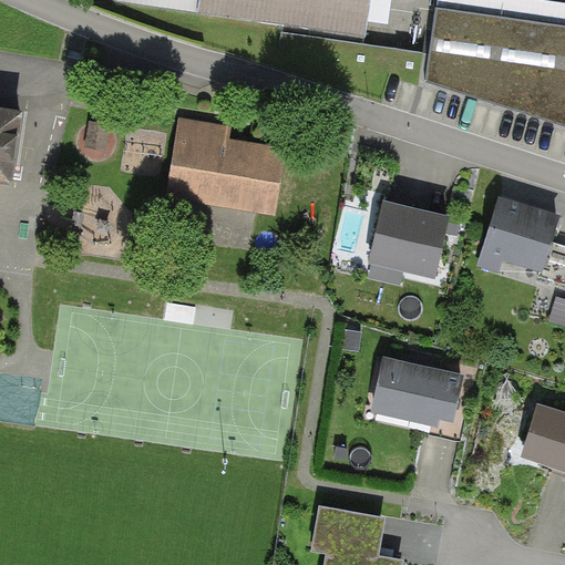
[(127,0),(127,3),(381,40),(387,0),(127,0)]
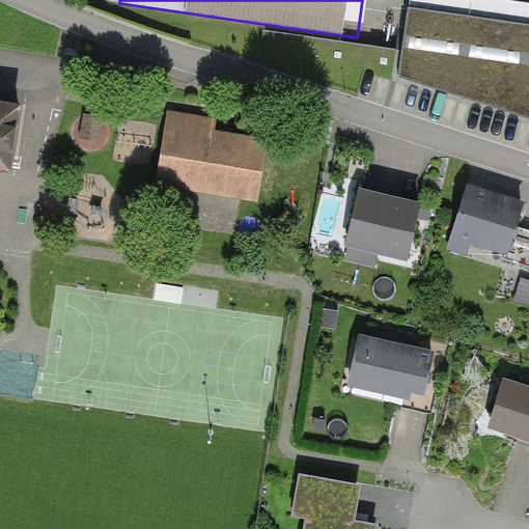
[(528,1),(520,0),(409,0),(408,7),(528,24),(528,1)]
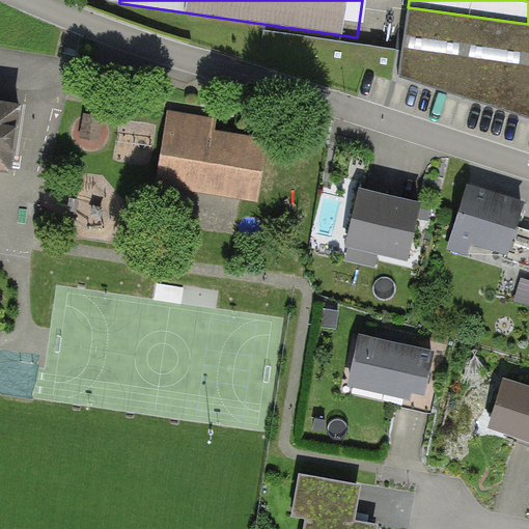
[(528,24),(408,7),(398,76),(528,115),(528,24)]
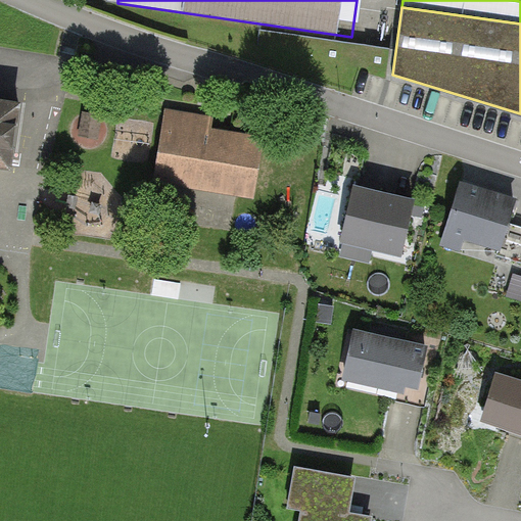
[(18,102),(0,99),(0,168),(7,170),(18,102)]
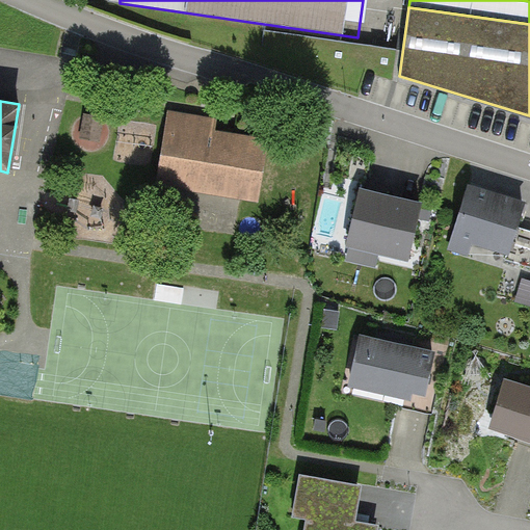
[(215,117),(168,110),(156,184),(257,202),(267,137),(213,128),(215,117)]
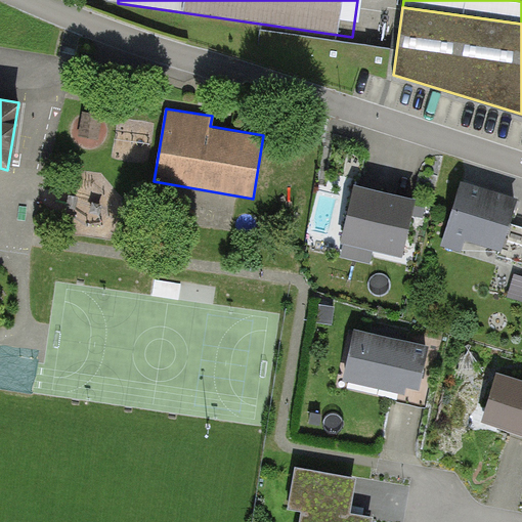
[(99,115),(81,112),(78,135),(96,138),(99,115)]
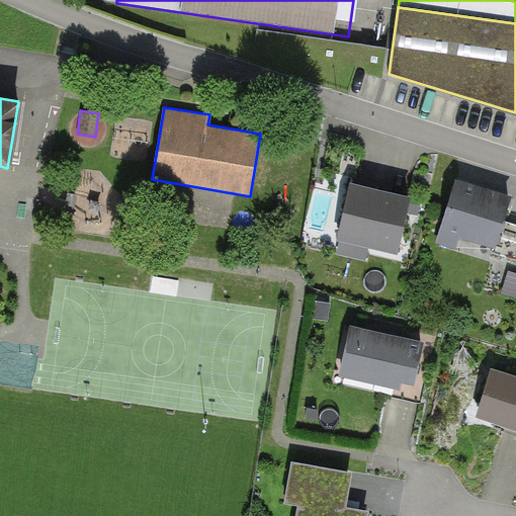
[(510,195),(454,178),(434,242),(453,248),(458,235),(492,246),(491,251),(515,258),(515,224),(503,220),(510,195)]
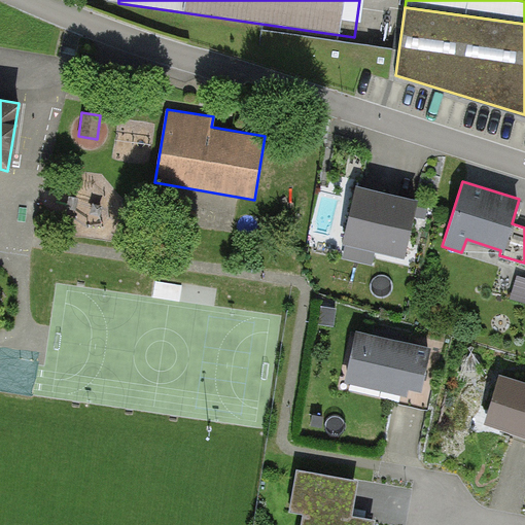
[(384,193),(356,186),(343,244),(404,257),(417,200),(384,193)]
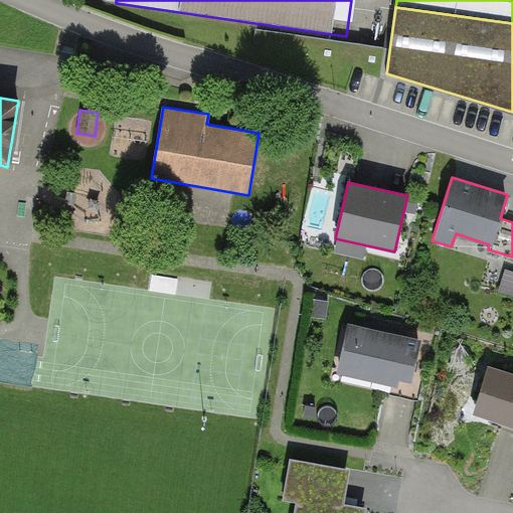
[(512,272),(504,270),(497,292),(512,296),(512,272)]
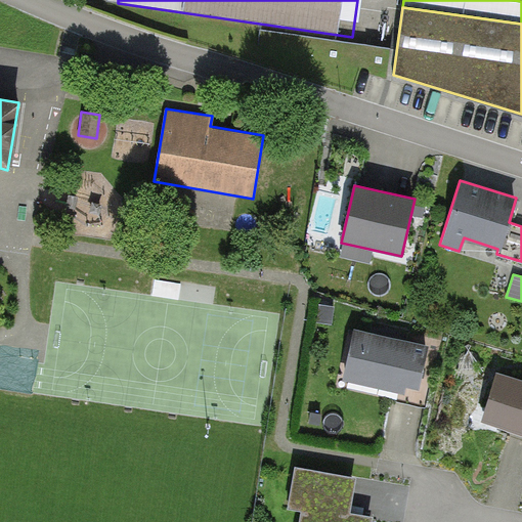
[(426,346),(355,329),(342,380),(390,392),(388,399),(406,403),(423,406),(430,375),(420,372),(426,346)]
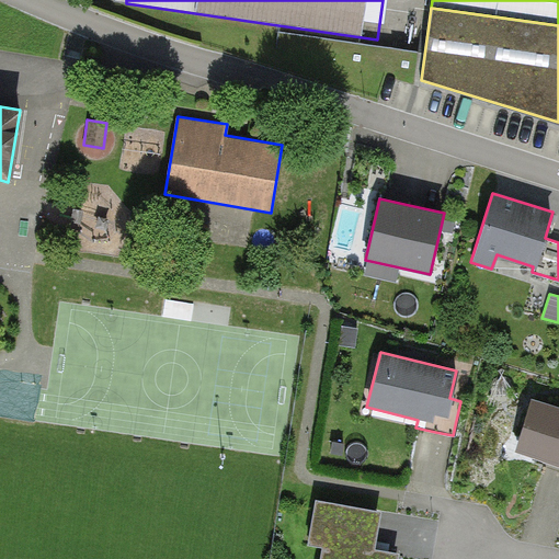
[(558,408),(532,399),(515,451),(558,464),(558,408)]
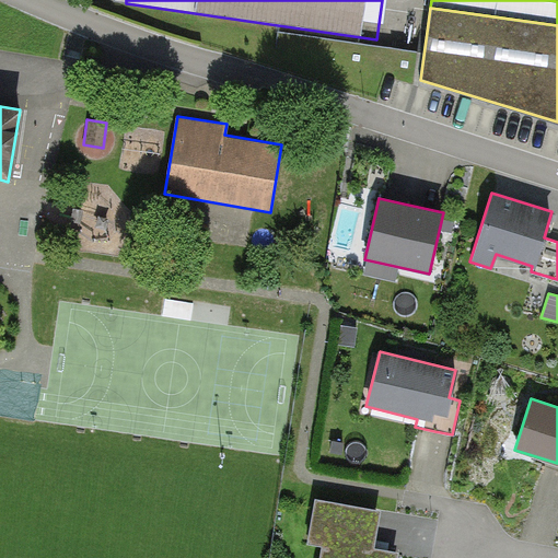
[(381,508),(314,497),(306,542),(321,544),(318,557),(395,557),(397,553),(373,548),(378,527),(381,508)]
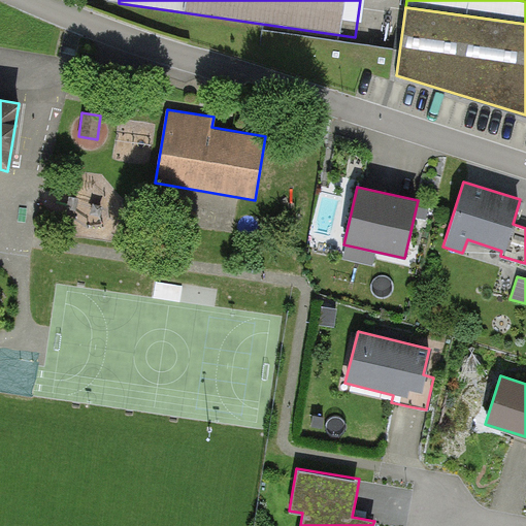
All buildings are outlined.
